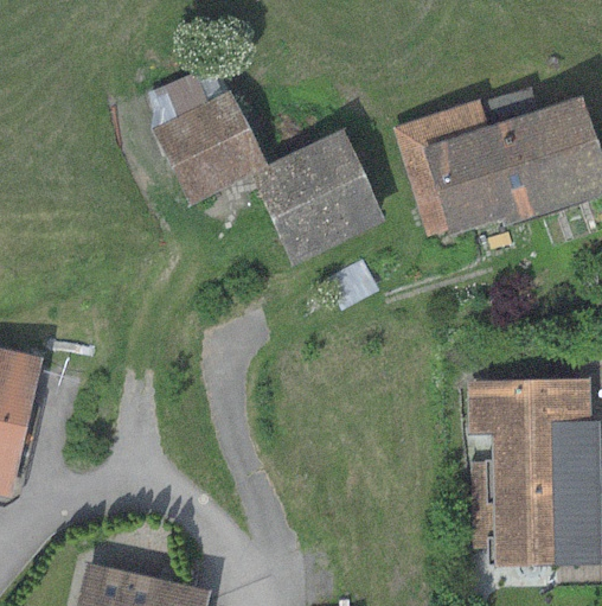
[(232,91),(154,129),(191,204),(269,166),(232,91)]
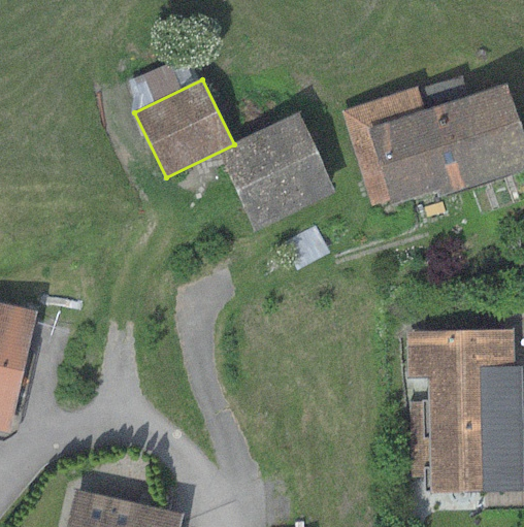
[(419,87),(344,110),(374,205),(394,198),(395,202),(441,188),(445,196),(523,169),(523,133),(506,81),(426,108),(419,87)]
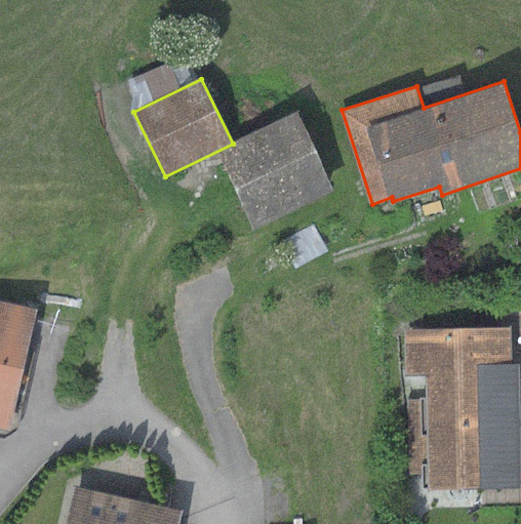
[(297,112),(218,151),(256,228),(335,189),(297,112)]
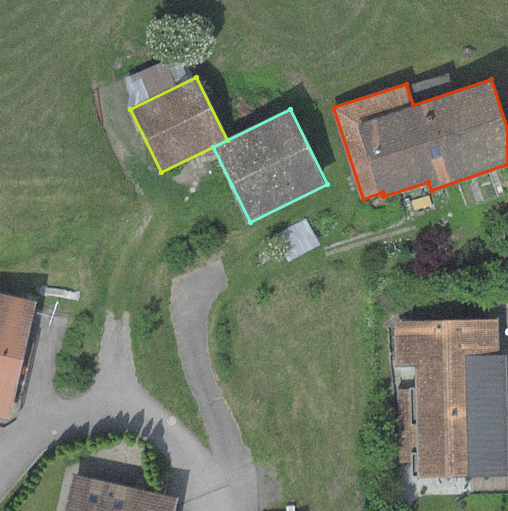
[(35,299),(0,291),(0,415),(9,418),(35,299)]
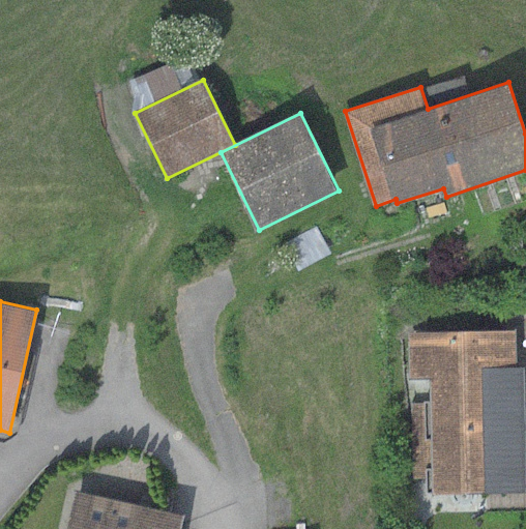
[(517,329),(409,332),(410,378),(413,377),(415,481),(434,480),(434,493),(525,491),(525,365),(517,366),(517,329)]
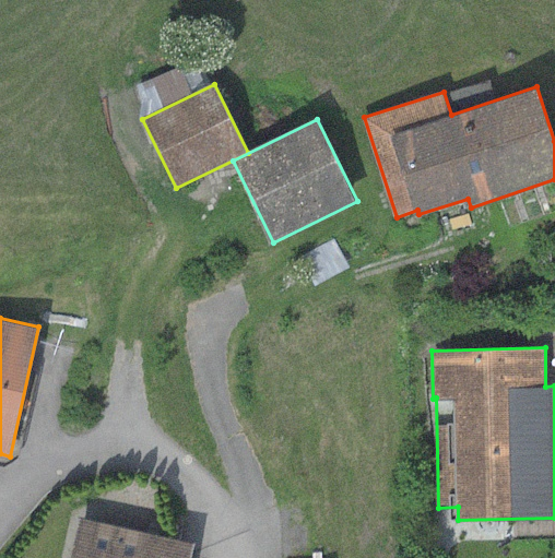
[(189,557),(193,542),(77,518),(68,557),(189,557)]
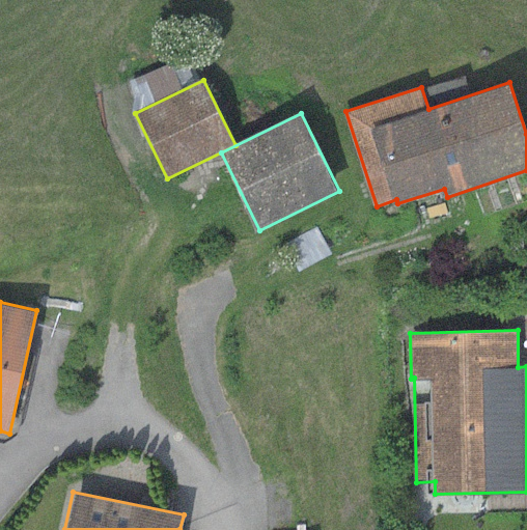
All buildings are outlined.
